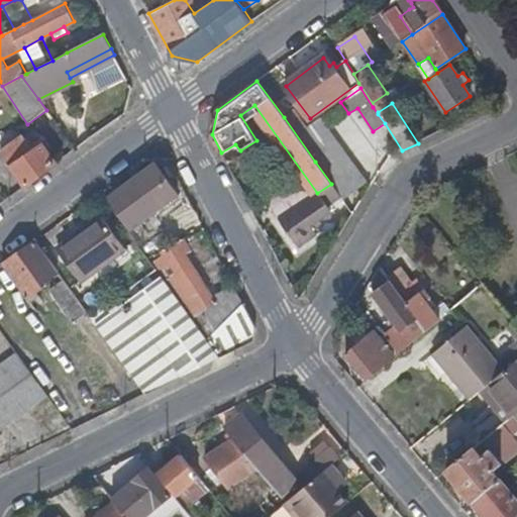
[(354,214),(369,191),(358,174),(319,119),(310,125),(297,108),(284,117),(315,162),(331,184),(346,204),(354,214)]
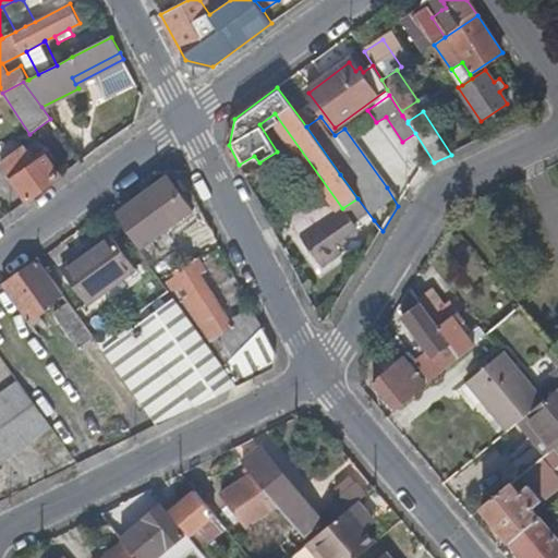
[(1,167),(26,202),(60,177),(46,156),(34,165),(24,149),(1,167)]
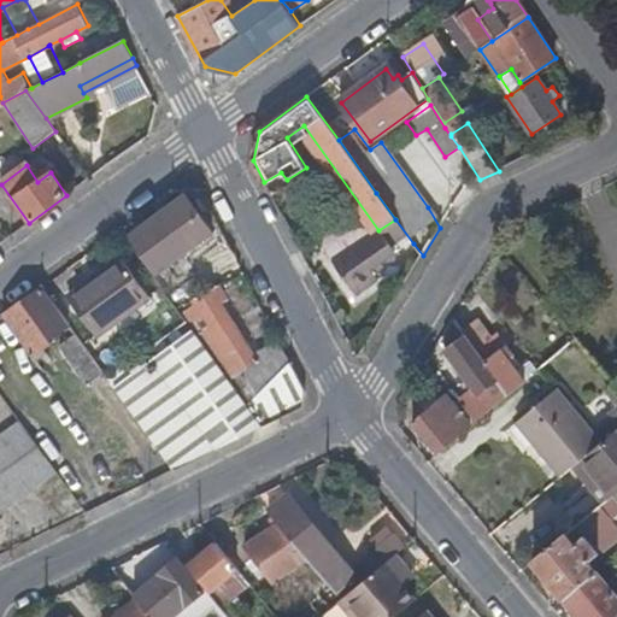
[(158,271),(213,231),(187,195),(133,234),(158,271)]
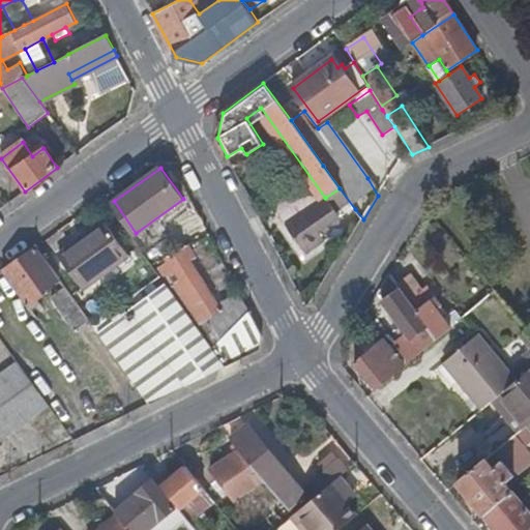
[(328,229),(355,209),(340,188),(325,198),(275,188),(267,194),(306,255),(325,242),(323,238),(320,234),(328,229)]
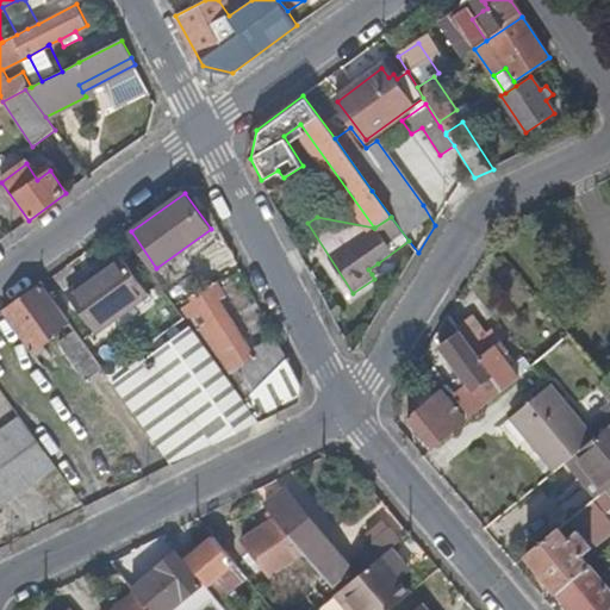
[(232,262),(222,244),(193,260),(204,278),(232,262)]
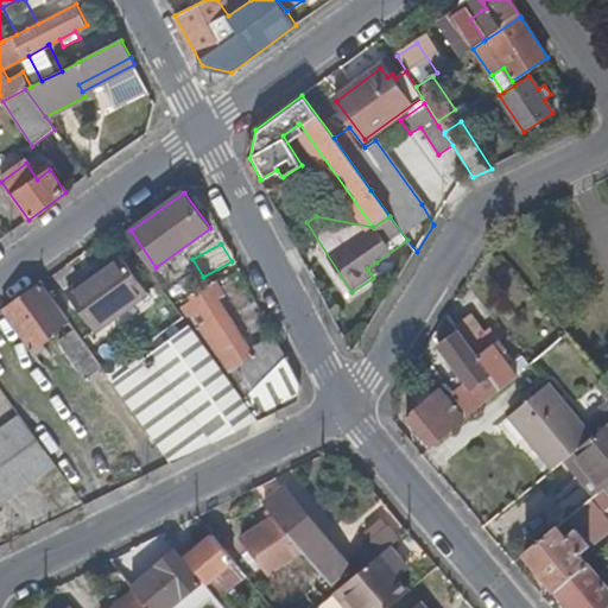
[(146,292),(119,255),(68,296),(94,331),(146,292)]
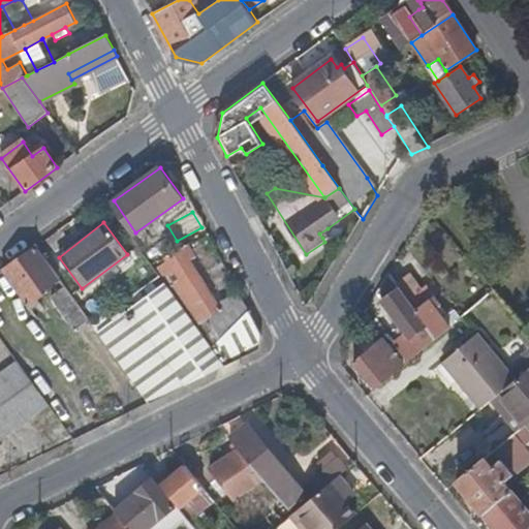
[(331,232),(328,228),(319,234),(322,238),(331,232)]
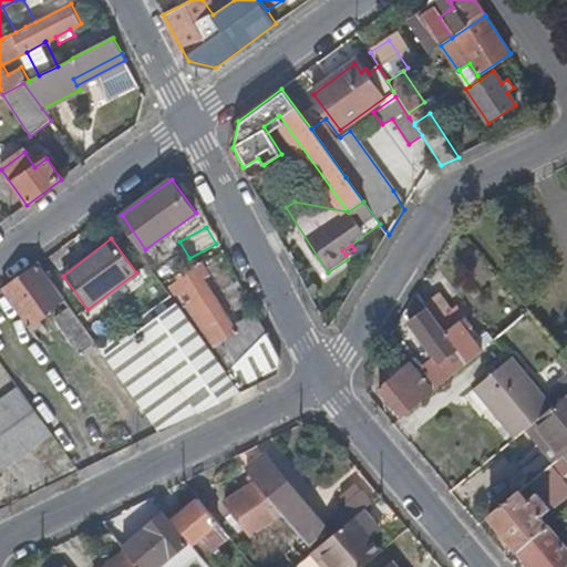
[(2,291),(29,328),(50,313),(49,311),(63,300),(38,265),(2,291)]
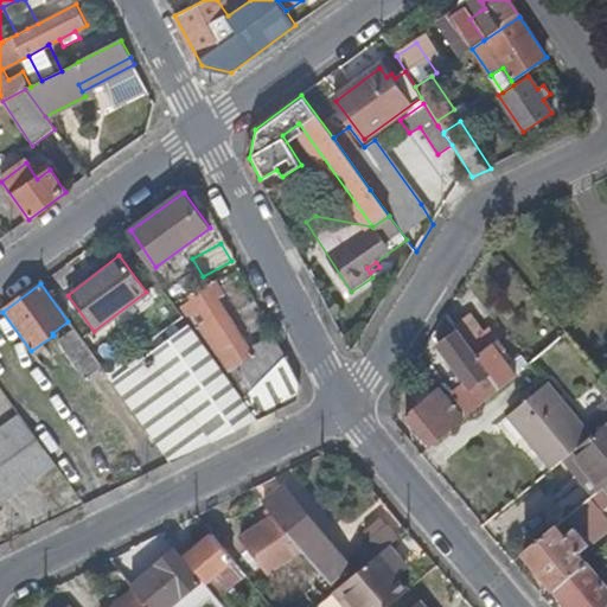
[(232,384),(246,402),(256,390),(260,387),(263,384),(273,378),(283,374),(293,372),(275,337),(249,351),(209,286),(195,294),(198,301),(185,310),(216,360),(223,371),(235,364),(243,377),(232,384)]
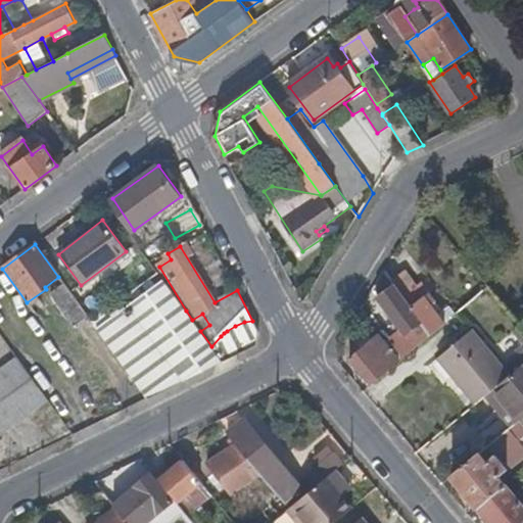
[(2,269),(0,270),(0,299),(10,315),(27,302),(2,269)]
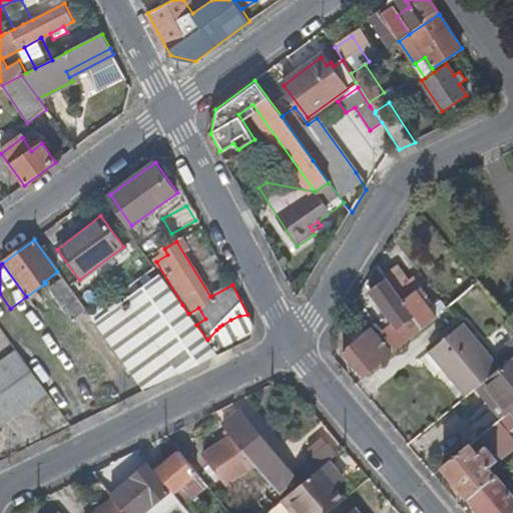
[(398,266),(384,276),(423,329),(448,309),(441,301),(433,306),(417,283),(413,286),(410,282),(398,266)]
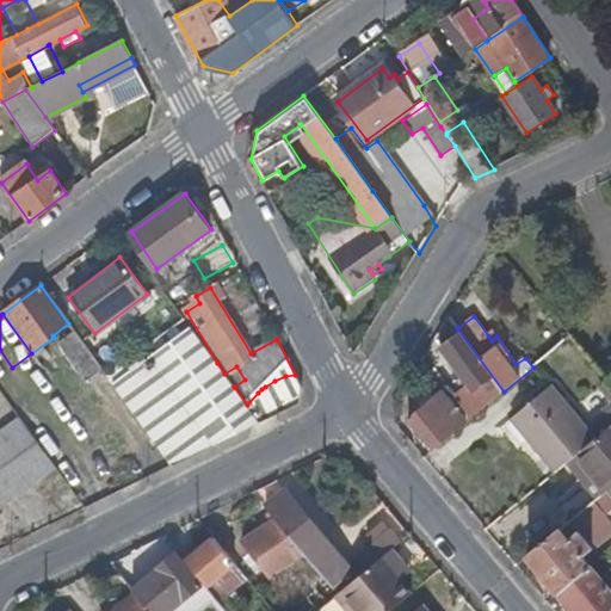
[(173,467),(201,452),(216,436),(232,420),(247,405),(234,387),(224,374),(217,363),(195,332),(185,319),(106,376),(173,467)]
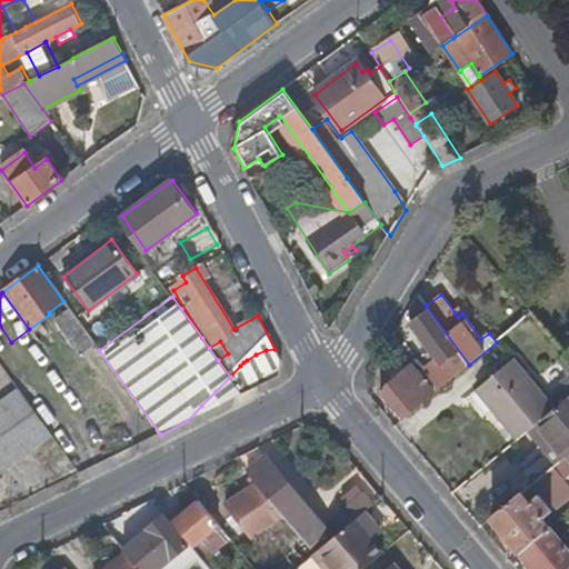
[(426,306),(420,298),(410,317),(416,323),(415,325),(438,358),(423,370),(431,380),(440,390),(469,365),(426,306)]
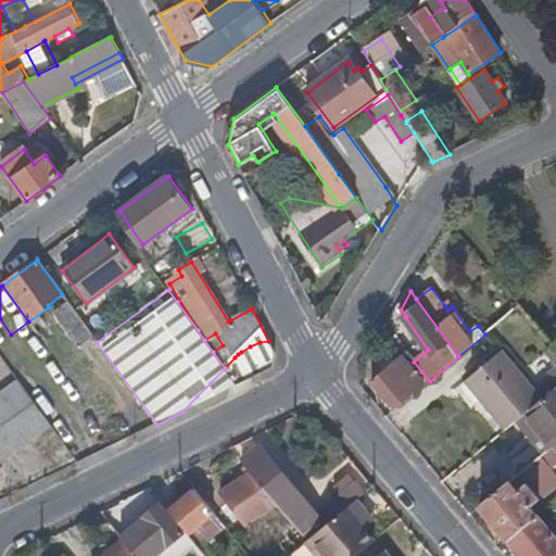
[(93,338),(68,303),(66,304),(51,315),(77,350),(93,338)]
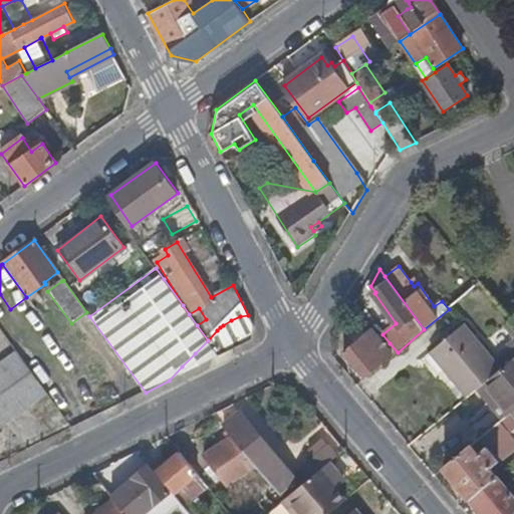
[(256,328),(248,315),(240,316),(231,320),(223,325),(220,327),(217,330),(208,340),(195,353),(182,366),(169,380),(251,339),(256,328)]
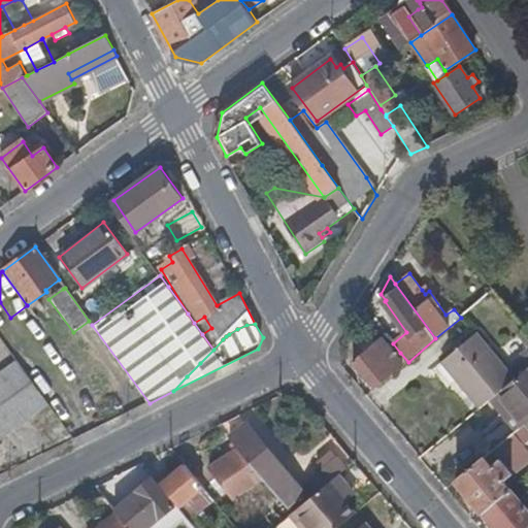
[(527,331),(527,330),(519,336),(527,348),(527,350),(520,356),(527,365),(527,331)]
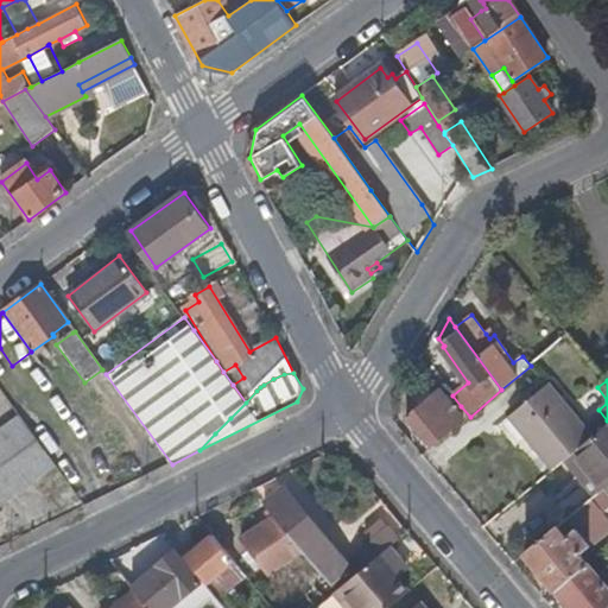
[(575,453),(593,437),(549,385),(510,418),(552,472),(565,461),(575,453)]
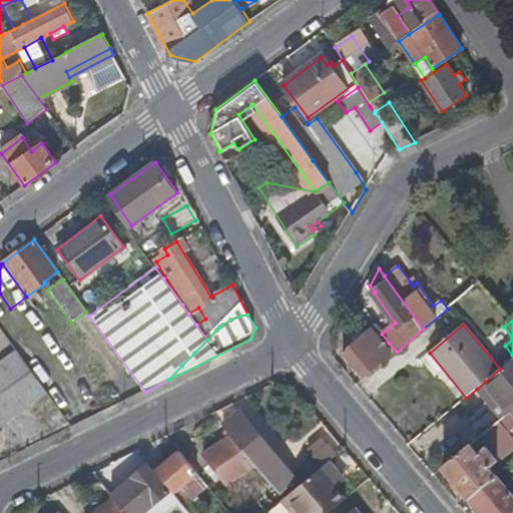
[(397,352),(389,343),(384,348),(370,331),(362,337),(359,333),(348,341),(351,346),(343,352),(365,379),(397,352)]
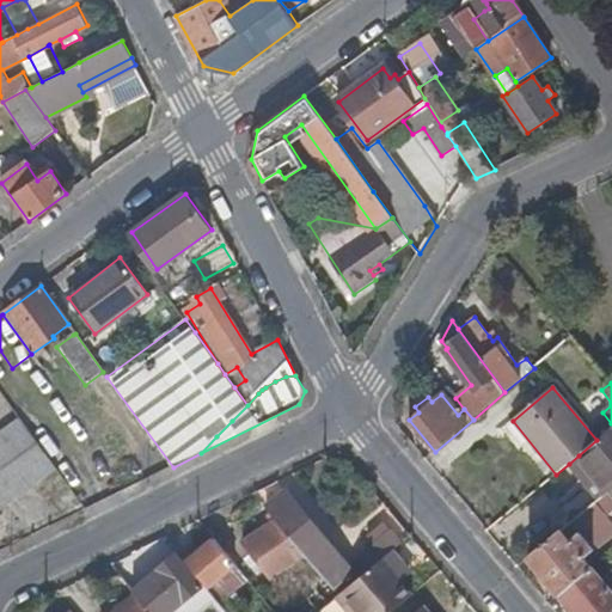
[(19,418),(0,433),(0,510),(57,470),(19,418)]
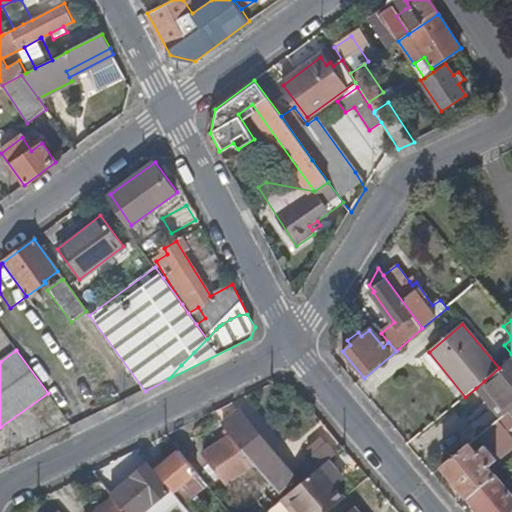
[(511,357),(499,368),(484,381),(510,412),(511,410),(511,357)]
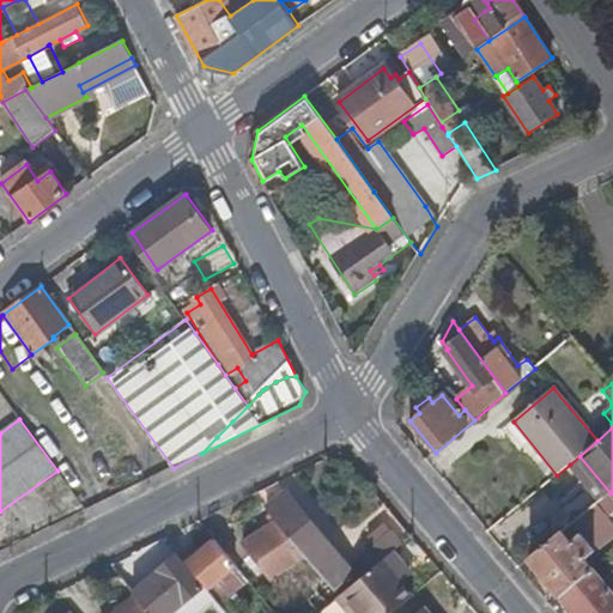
[(611,493),(580,456),(570,465),(601,502),(611,493)]
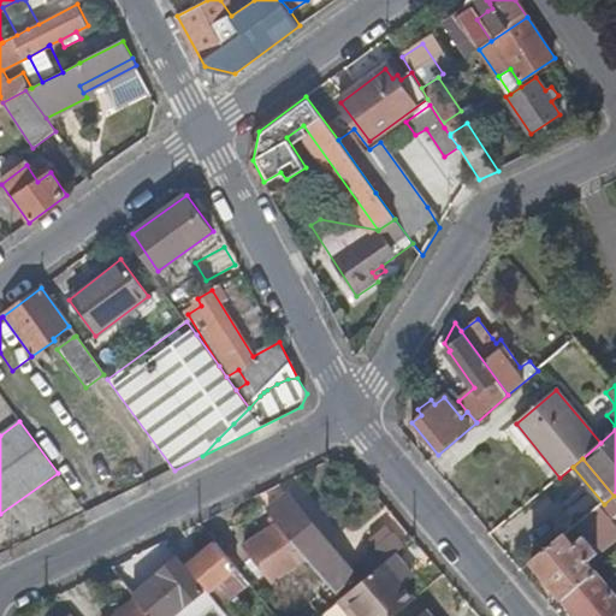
[(286,495),(267,510),(278,522),(307,558),(321,574),(332,588),(342,599),(396,554),(404,546),(389,527),(371,542),(377,550),(350,572),(286,495)]
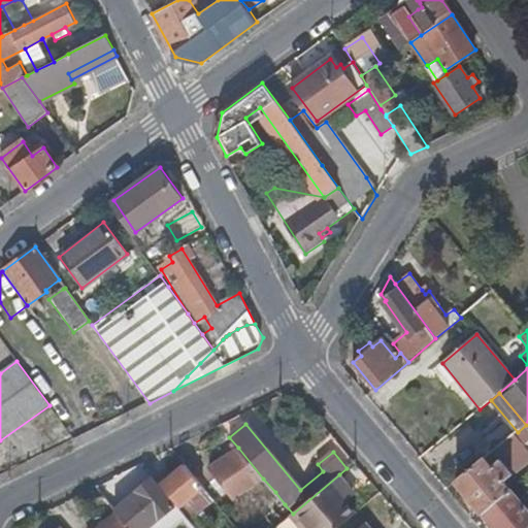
[(527,442),(527,427),(526,425),(518,432),(471,472),(458,483),(496,527),(527,527),(527,493),(520,499),(506,482),(518,472),(507,459),(512,456),(521,468),(527,461),(527,443),(527,442)]
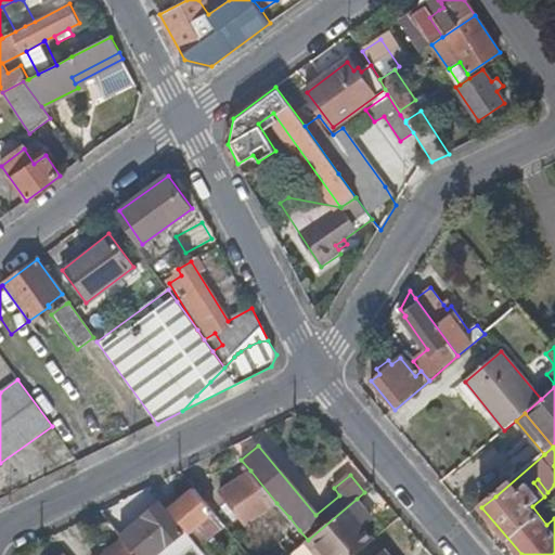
[(276,503),(250,470),(221,492),(230,503),(224,508),(229,516),(235,511),(247,525),(276,503)]
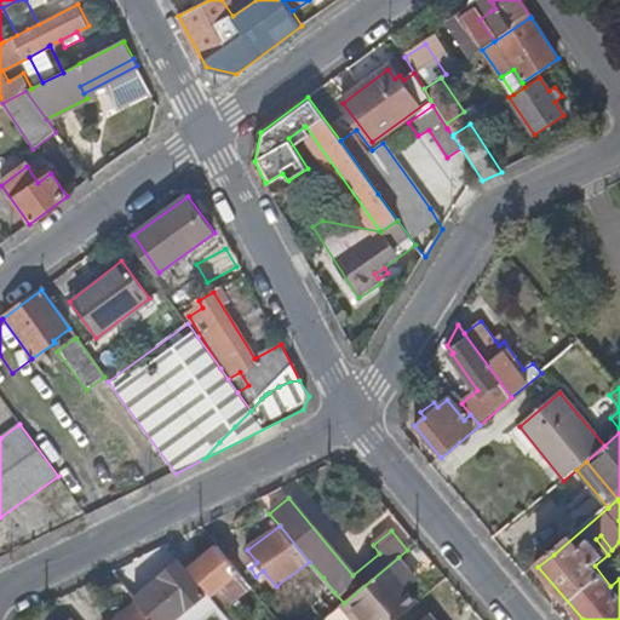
[(189,569),(207,593),(216,602),(220,608),(250,586),(218,547),(189,569)]
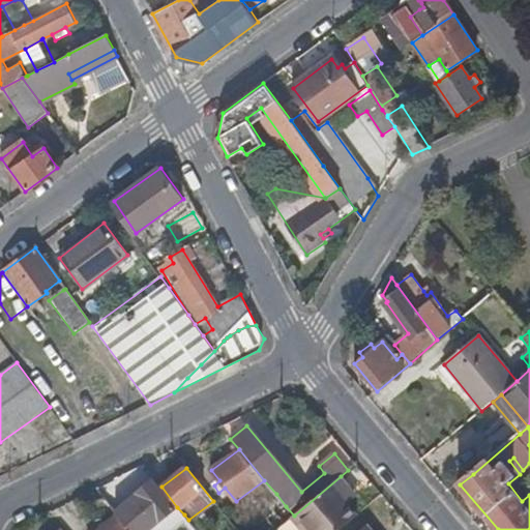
[(342,529),(359,516),(349,503),(343,495),(352,489),(341,476),(294,516),(292,518),(301,529),(342,529)]
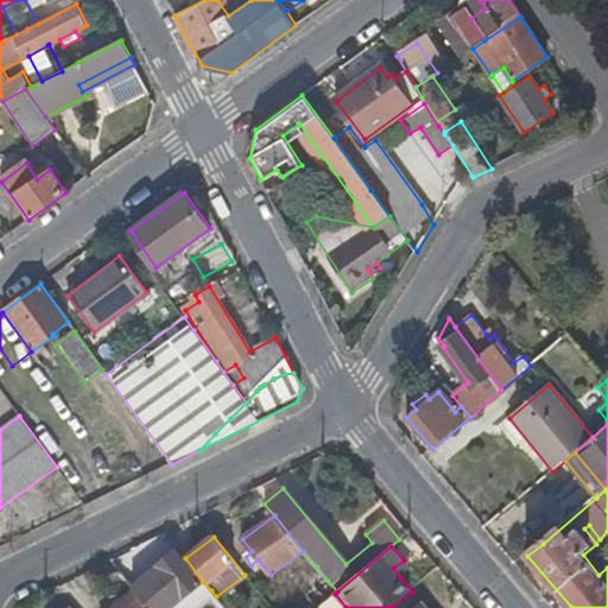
[(176,552),(132,586),(138,593),(150,607),(177,607),(175,605),(197,586),(204,595),(211,590),(203,582),(201,583),(176,552)]
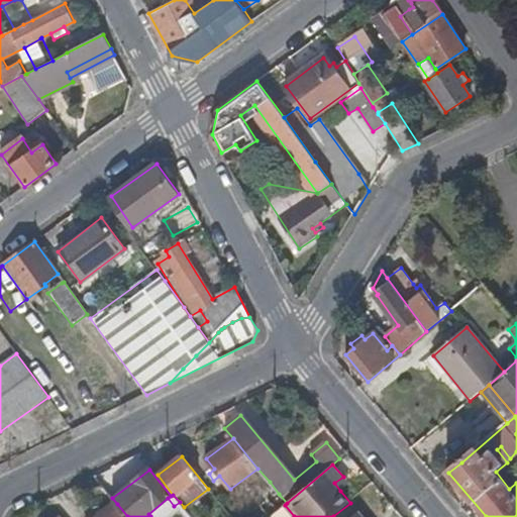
[(334,483),(340,491),(349,484),(343,477),(334,483)]
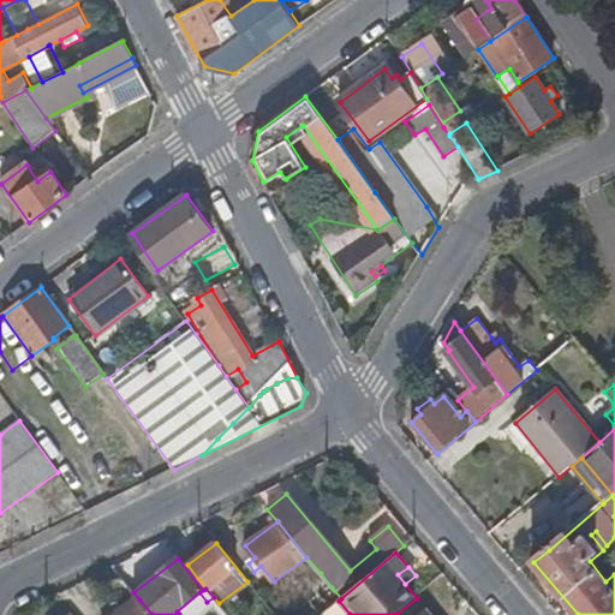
[(321,614),(339,601),(341,598),(332,587),(298,614),(321,614)]
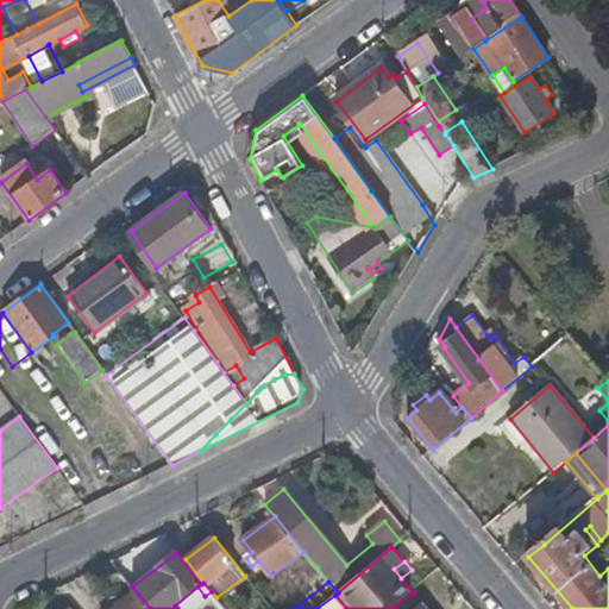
[(208,608),(219,601),(217,597),(212,591),(205,596),(198,586),(175,606),(177,608),(208,608)]
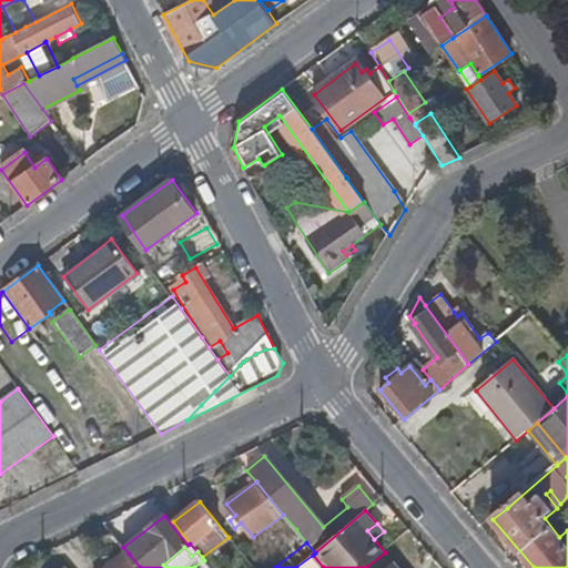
[(140,567),(129,554),(111,567),(140,567)]
